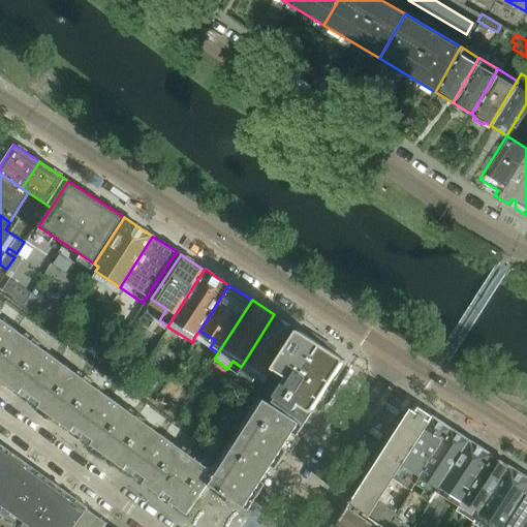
[(274,314),(245,361),(258,370),(254,376),(255,377),(262,382),(297,329),(274,314)]
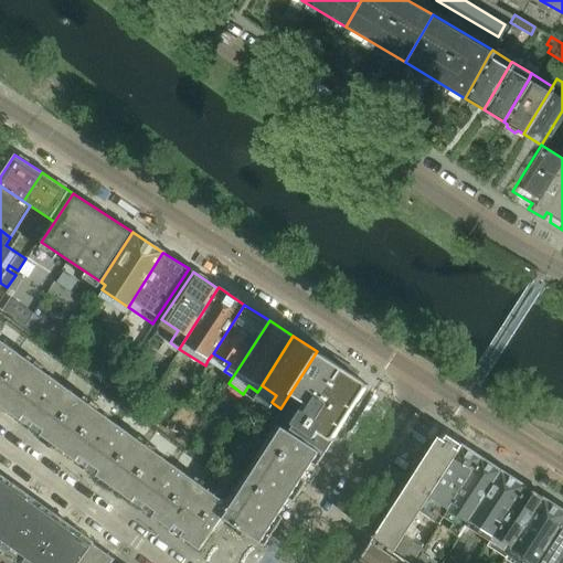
[(0,405),(1,406),(33,363),(0,339),(0,405)]
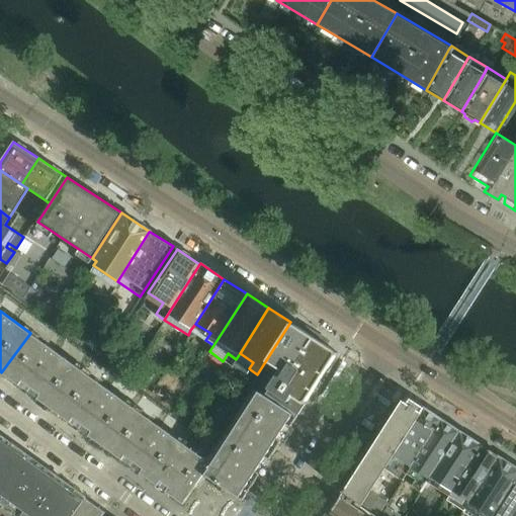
[(337,352),(290,322),(257,374),(258,374),(253,382),(265,393),(296,415),(337,352)]
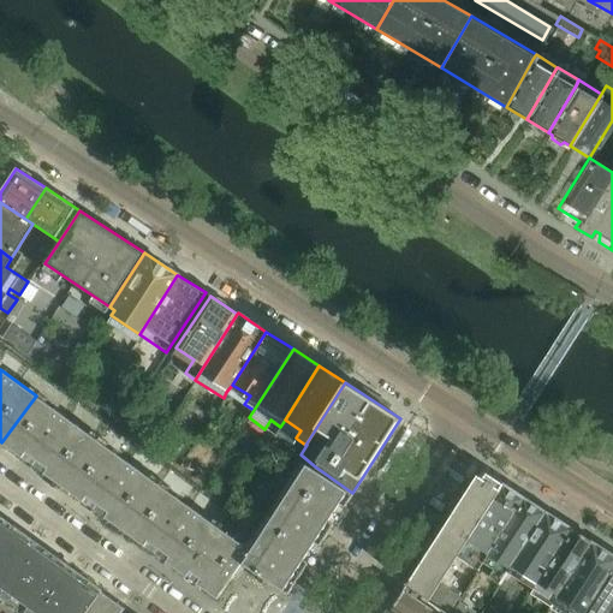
[(250,396),(232,385),(226,392),(244,404),(250,396)]
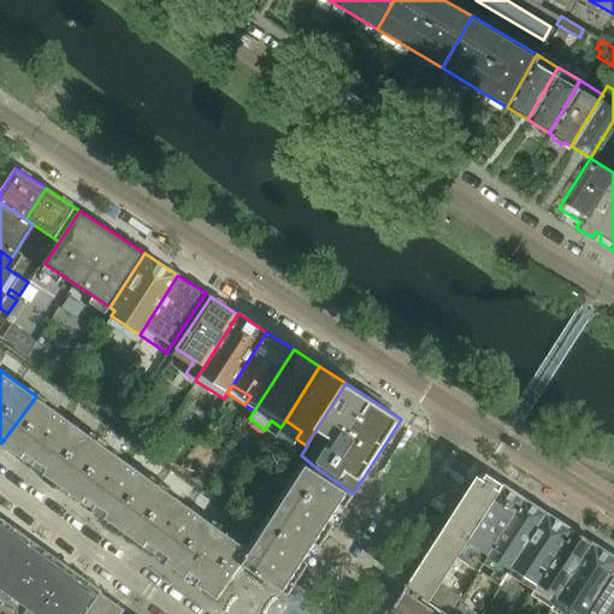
[(96,440),(36,396),(1,443),(21,459),(25,453),(46,468),(42,473),(62,488),(96,440)]
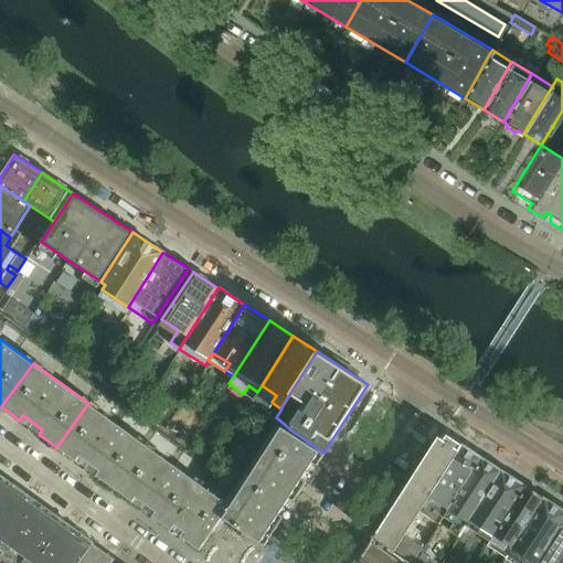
[(276,395),(262,385),(257,392),(253,397),(268,407),(273,403),(272,402),(276,395)]
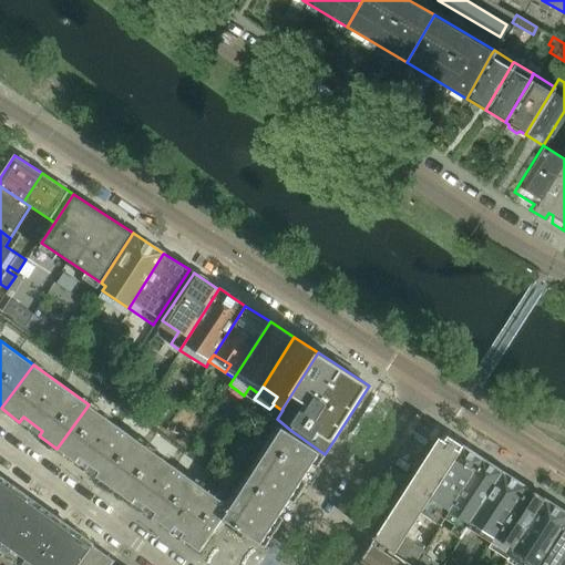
[(145,445),(89,404),(57,449),(75,462),(79,458),(99,471),(95,476),(113,489),(145,445)]
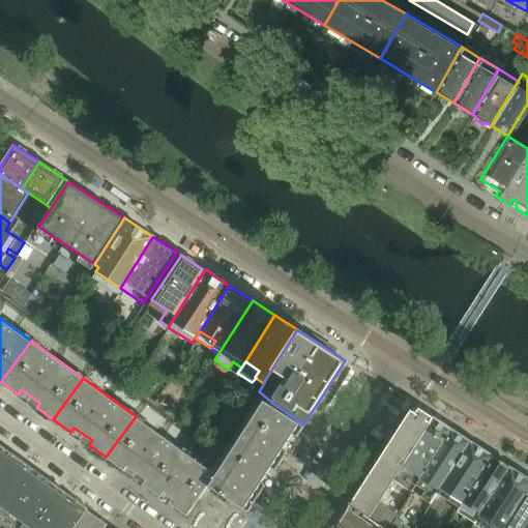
[(247,510),(286,451),(303,424),(271,402),(269,404),(263,400),(215,474),(188,455),(163,492),(171,498),(168,502),(185,515),(207,485),(224,496),(227,492),(233,495),(230,500),(247,510)]
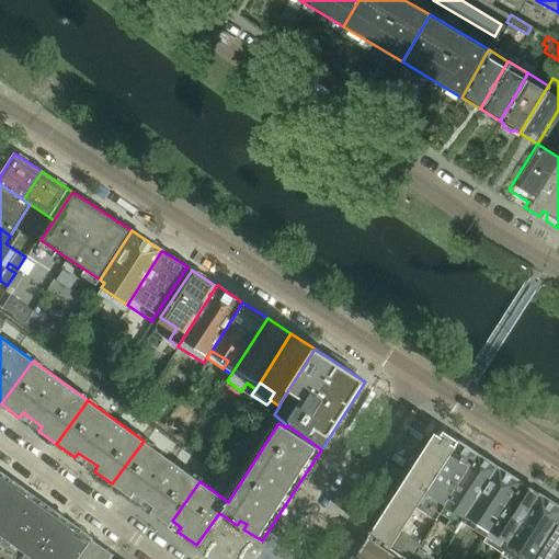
[(457,441),(443,431),(442,433),(435,434),(434,433),(371,533),(390,546),(421,499),(457,441)]
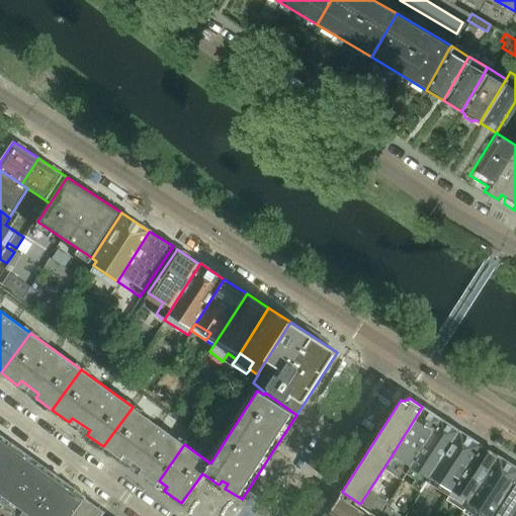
[(159,481),(184,444),(133,407),(103,446),(120,459),(123,455),(142,467),(139,473),(156,485),(159,481)]
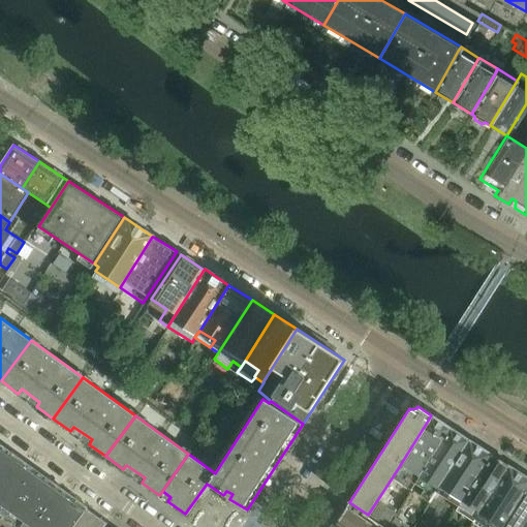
[(450,428),(431,415),(397,470),(406,476),(401,484),(410,490),(414,482),(450,428)]
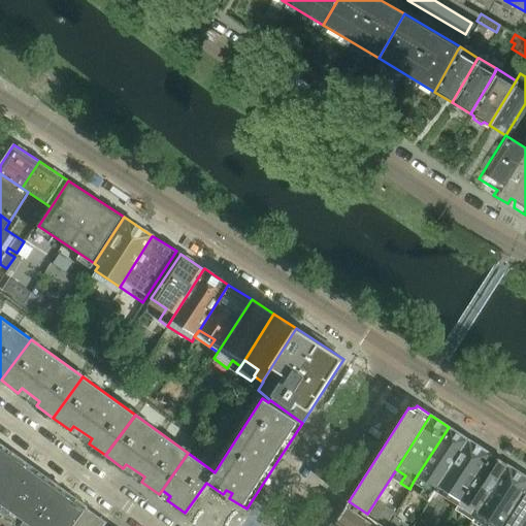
[(428,500),(433,491),(467,438),(449,427),(414,481),(423,487),(419,494),(428,500)]
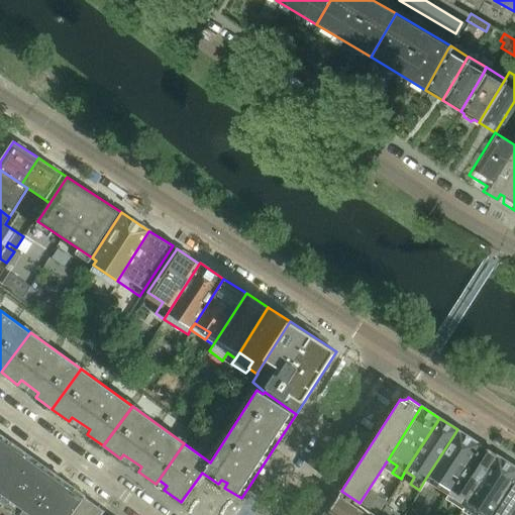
[(451,488),(480,443),(457,429),(424,481),(446,495),(451,488)]
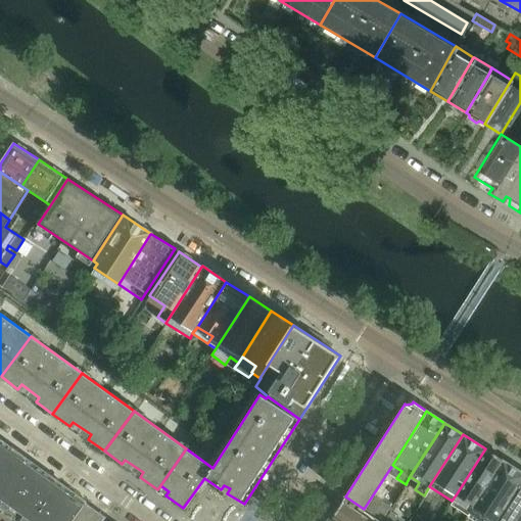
[(0,476),(17,453),(0,439),(0,476)]
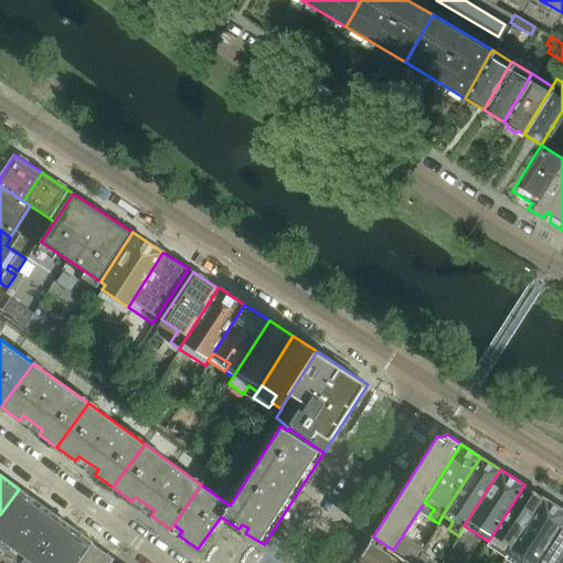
[(543,498),(524,485),(494,533),(512,545),(543,498)]
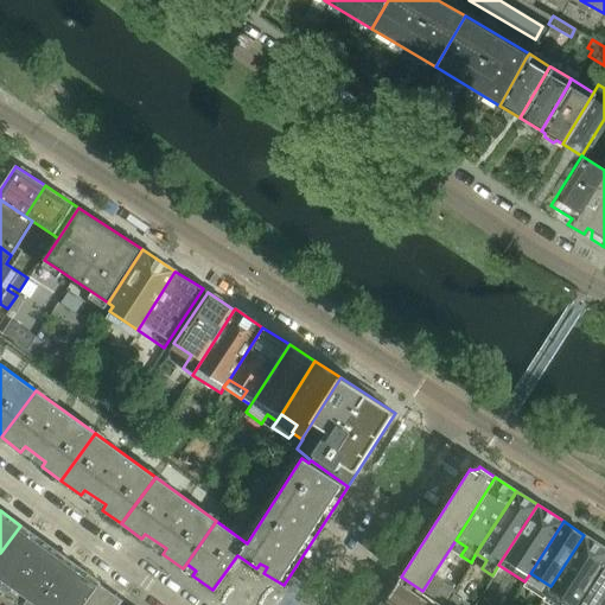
[(0,579),(8,585),(40,540),(20,526),(0,553),(0,579)]
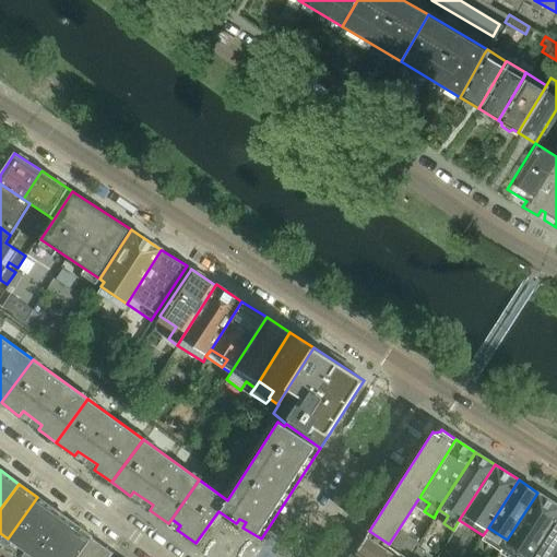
[(529,556),(556,512),(556,505),(537,493),(507,540),(520,550),(516,556),(517,556),(529,556)]
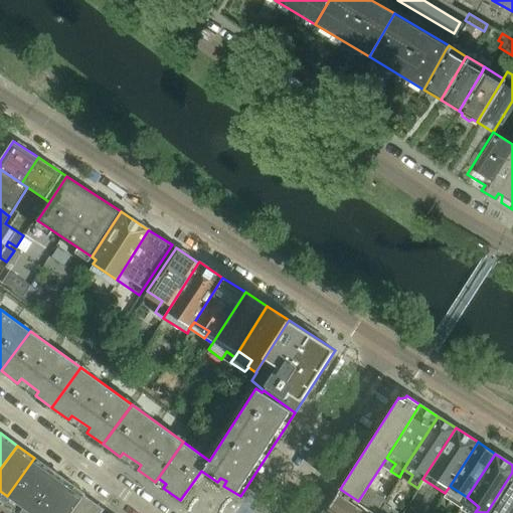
[(16,512),(18,512),(50,470),(34,458),(7,496),(16,502),(11,509),(16,512)]
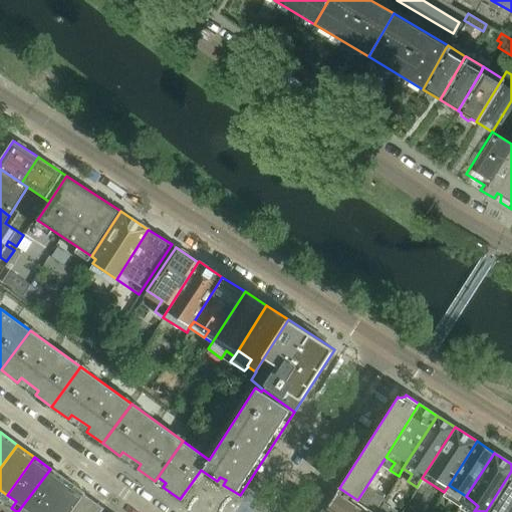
[(71,511),(85,494),(50,469),(18,511),(71,511)]
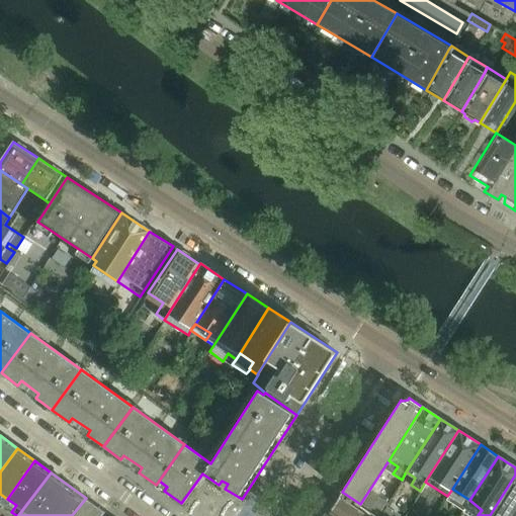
[(515,475),(490,515),(511,515),(515,509),(515,475)]
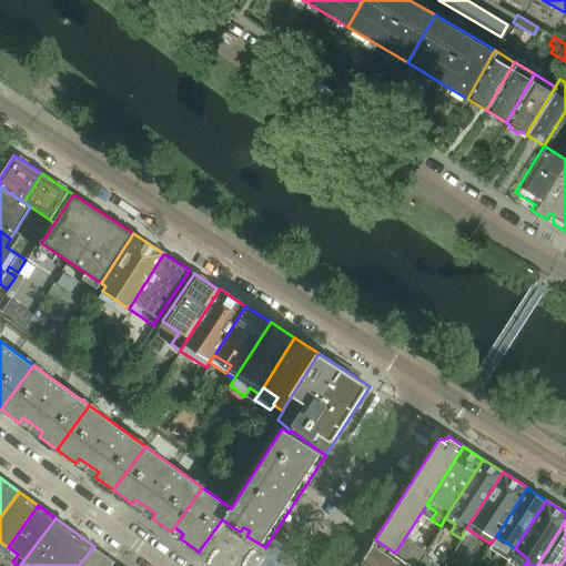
[(433,538),(414,526),(396,555),(413,565),(436,565),(438,564),(423,554),(433,538)]
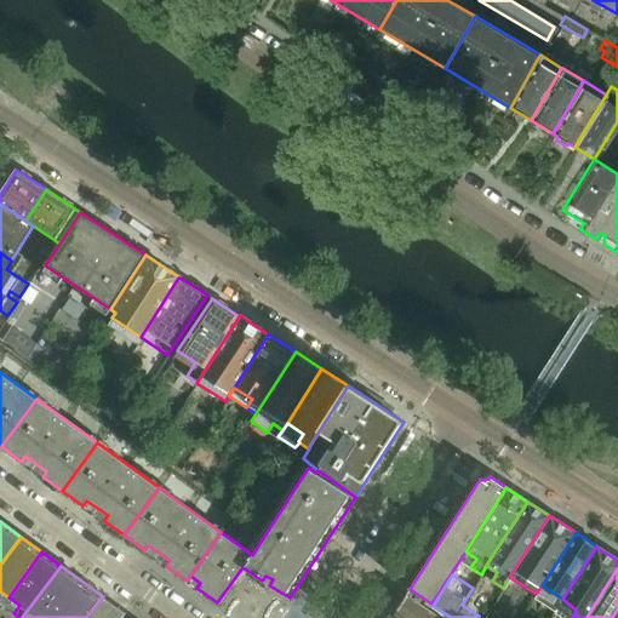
[(441,617),(406,594),(393,614),(398,617),(441,617)]
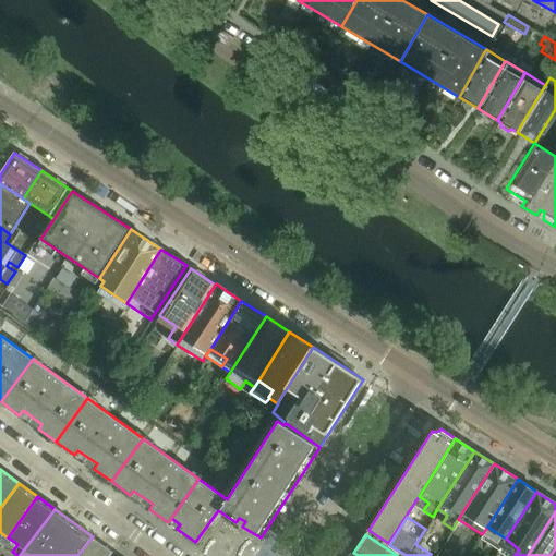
[(110,555),(109,555),(112,551),(93,536),(77,555),(110,555)]
